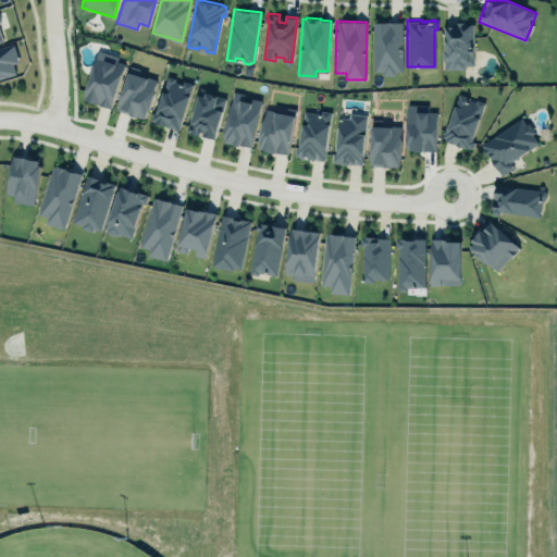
[(372,21),(403,21),(403,71),(395,71),(395,74),(383,74),(383,71),(373,71),(372,21)]
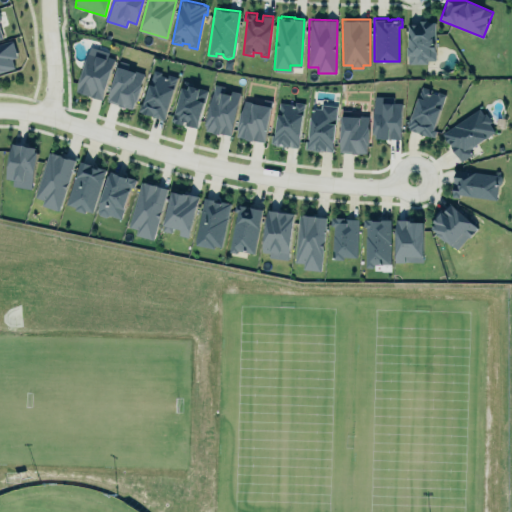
[(408,22),(407,62),(435,63),(436,22),(408,22)]
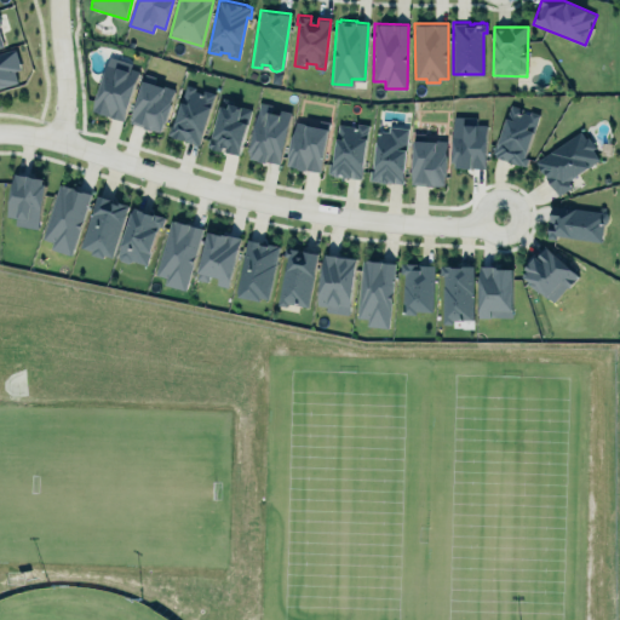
[(0,87),(17,82),(15,72),(21,70),(15,49),(0,52),(0,87)]
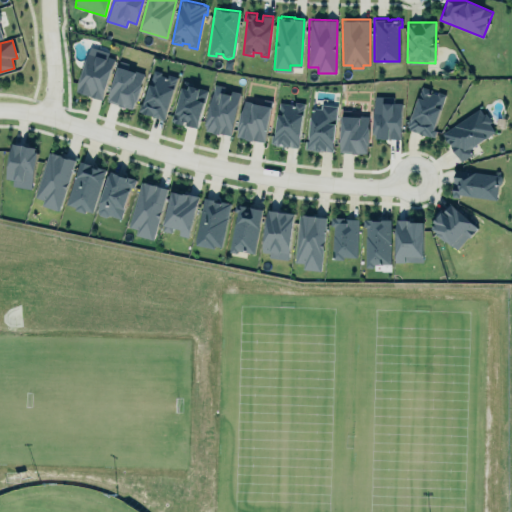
[(74,90),(102,99),(116,57),(109,55),(110,51),(89,44),(74,90)]
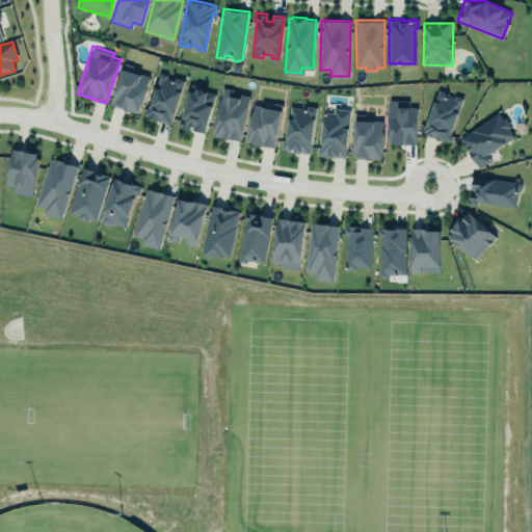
[(123,65),(109,104),(139,114),(141,105),(143,105),(149,87),(148,86),(152,74),(141,70),(140,72),(123,65)]
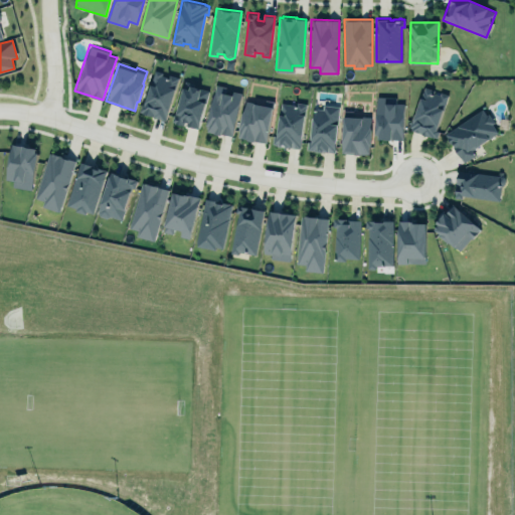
[(139,111),(165,119),(179,76),(170,73),(169,77),(161,74),(162,71),(155,69),(144,103),(142,102),(139,111)]
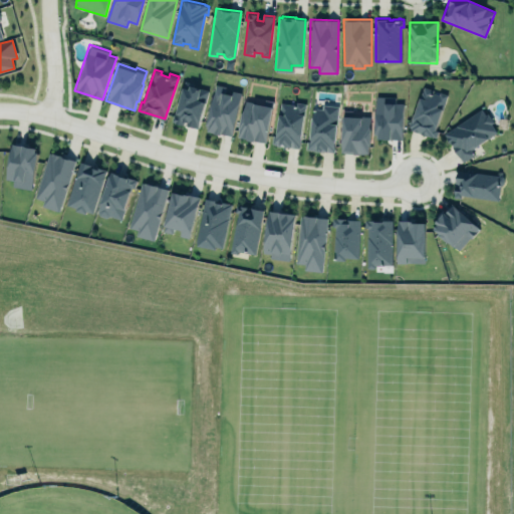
[(198,129),(207,90),(182,84),(173,121),(198,129)]
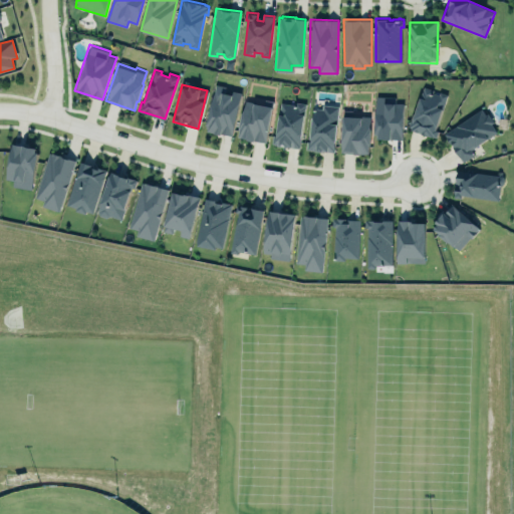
[(240,93),(225,90),(225,86),(214,84),(205,132),(232,137),(240,93)]
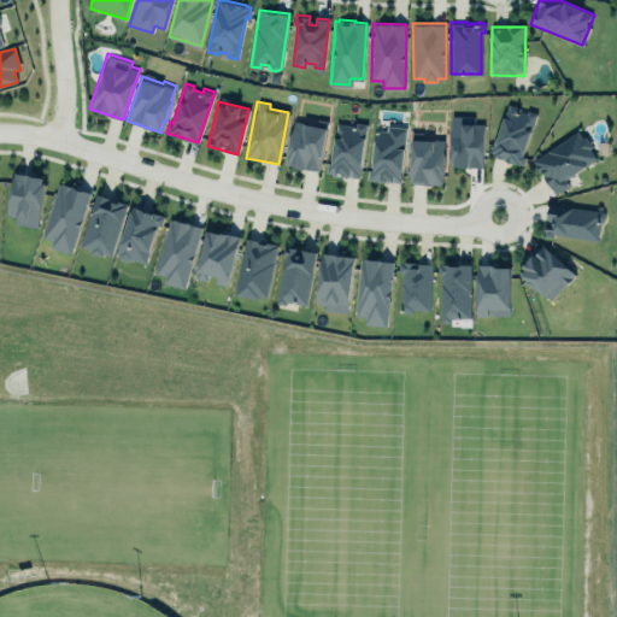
[(489,151),(492,152),(492,154),(523,163),(526,156),(522,154),(536,112),(527,109),(526,113),(517,111),(518,107),(507,103),(497,136),(494,136),(489,151)]
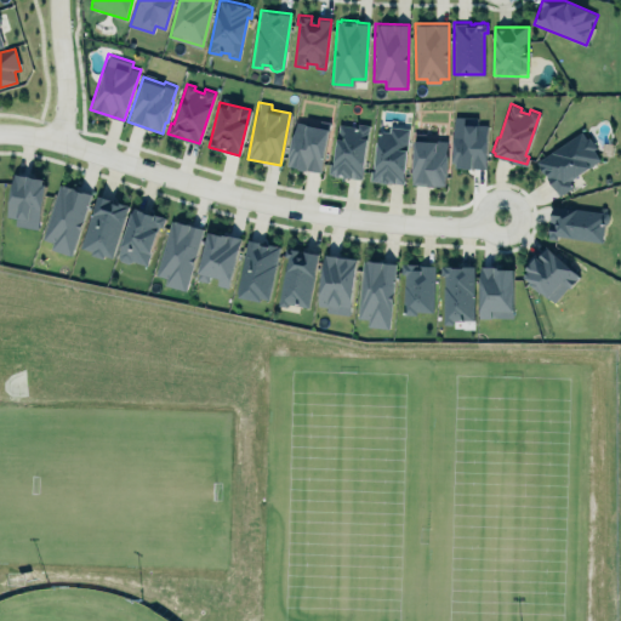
[(488,124),(477,124),(477,117),(454,117),(453,167),(485,169),(488,124)]
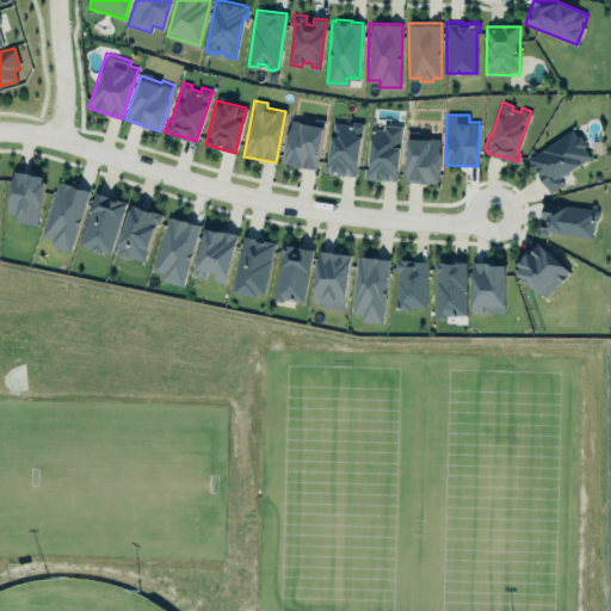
[(315,170),(325,123),(291,116),(282,162),(315,170)]
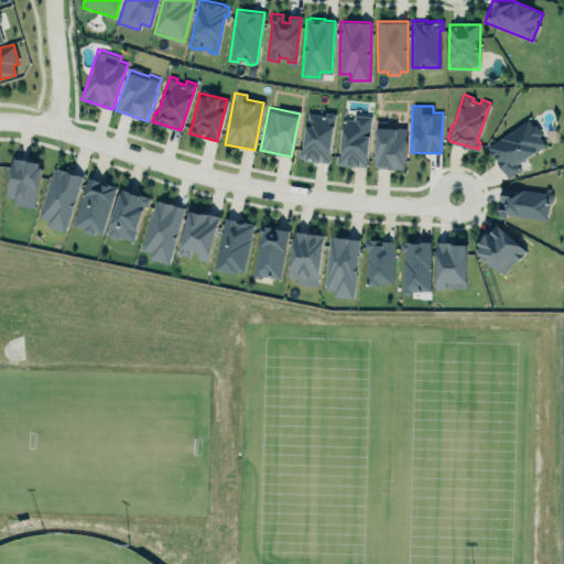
[(299,155),(302,156),(302,158),(307,159),(308,158),(312,159),(312,160),(315,160),(315,159),(328,161),(334,125),(327,123),(334,119),(335,114),(326,112),(325,116),(308,114),(303,149),(300,148),(299,155)]
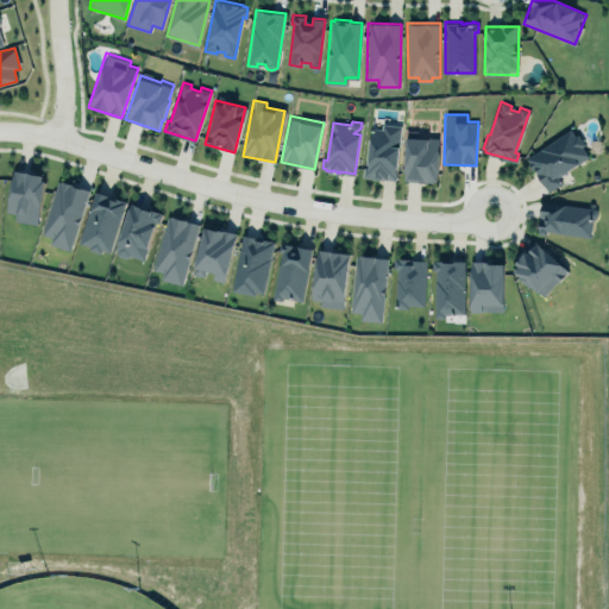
[(400,125),(369,124),(366,179),(397,180),(400,125)]
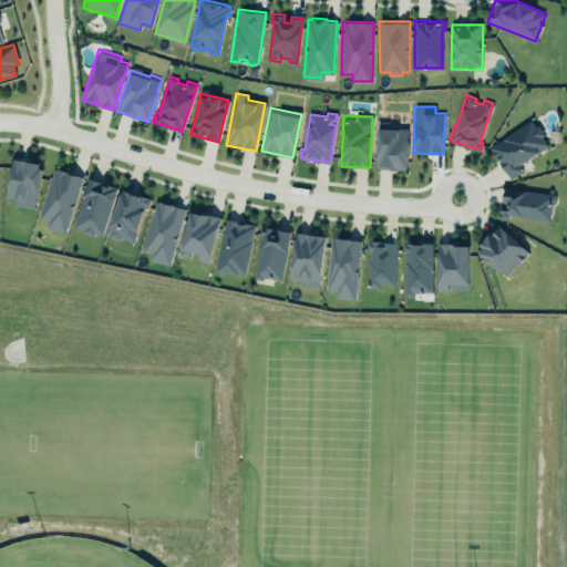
[(501,164),(501,161),(497,154),(495,155),(490,146),(531,119),(535,125),(538,124),(545,134),(542,135),(547,143),(537,150),(538,151),(519,164),(523,169),(511,177),(501,164)]
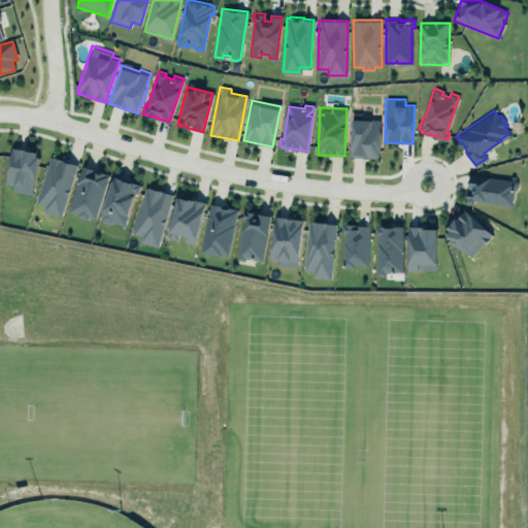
[(381,120),(351,119),(350,158),(380,158),(381,120)]
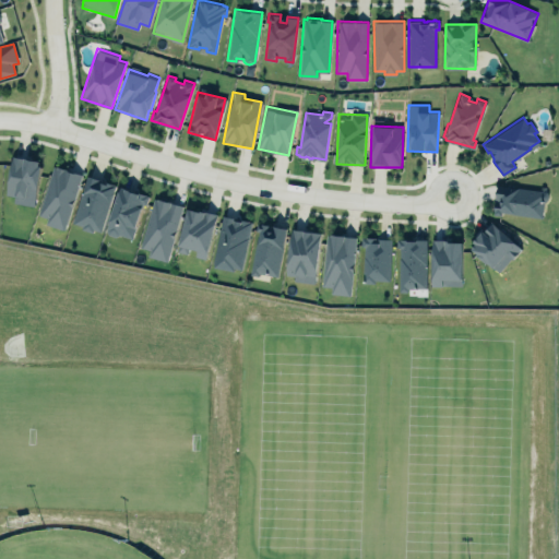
[(42,161),(12,155),(6,194),(14,195),(13,202),(34,206),(42,161)]
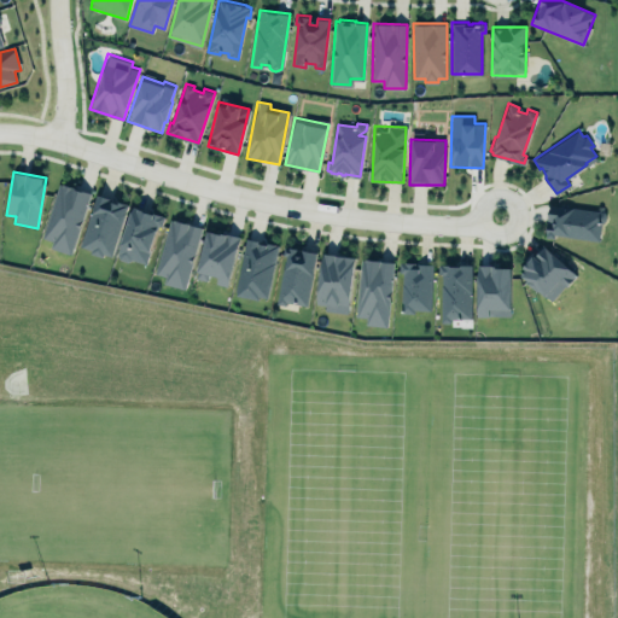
[(58,181),(62,182),(62,181),(91,191),(70,254),(50,246),(51,240),(40,237),(58,181)]
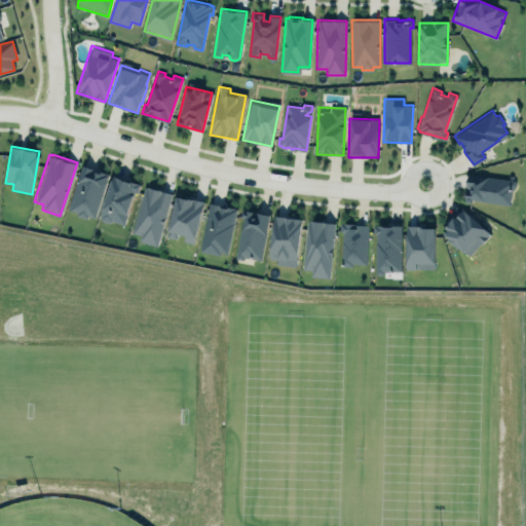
[(82,163),(95,168),(95,170),(101,172),(101,171),(108,173),(94,216),(88,214),(86,218),(77,215),(78,212),(68,209),(82,163)]
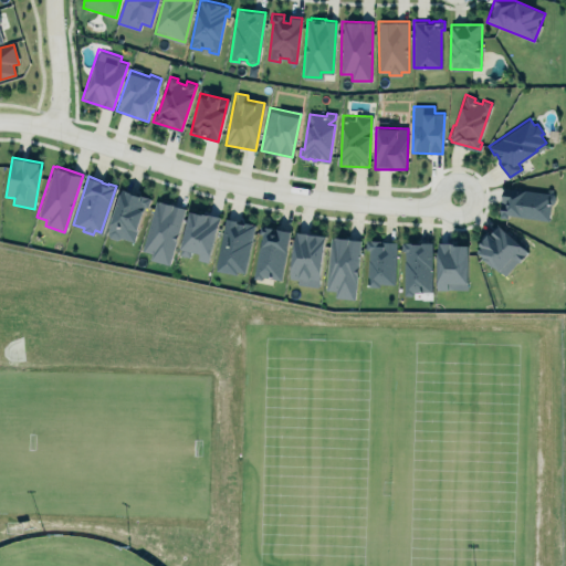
[(503,186),(501,200),(506,201),(505,205),(502,203),(500,215),(506,216),(506,213),(548,219),(551,203),(554,200),(555,198),(554,195),(553,192),(503,186)]
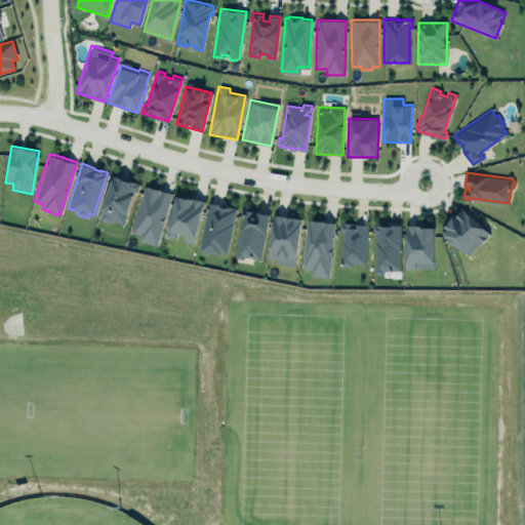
[(140,183),(137,192),(134,191),(124,224),(112,219),(109,221),(102,220),(99,216),(103,208),(103,207),(112,178),(114,174),(117,175),(118,176),(122,177),(123,178),(131,180),(140,183)]
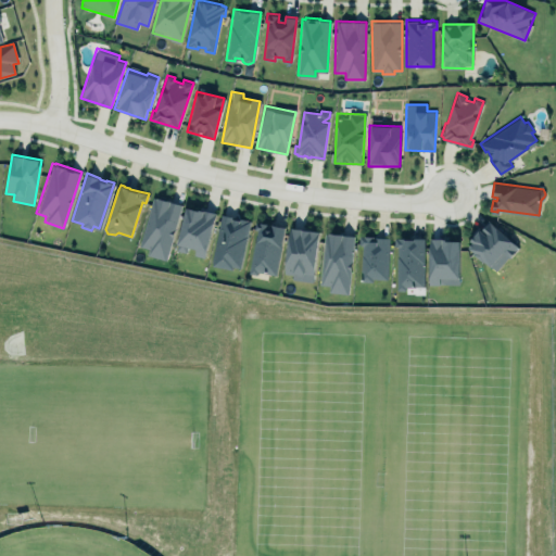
[(139,244),(150,248),(148,254),(166,260),(181,204),(153,196),(139,244)]
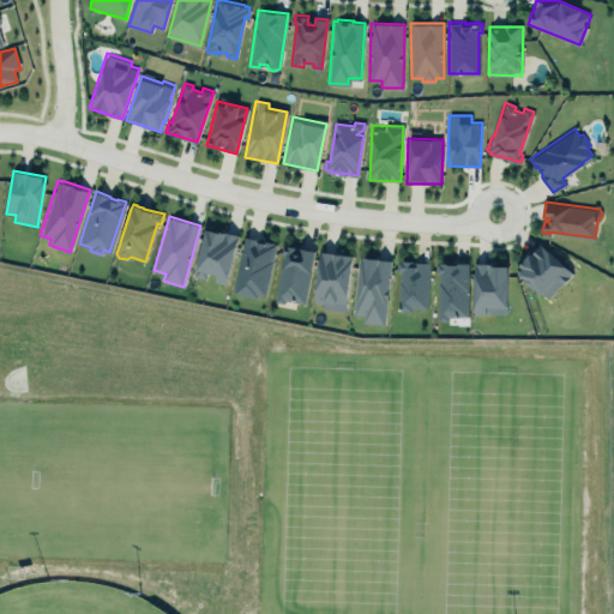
[(238,234),(204,228),(196,275),(215,278),(214,282),(228,284),(238,234)]
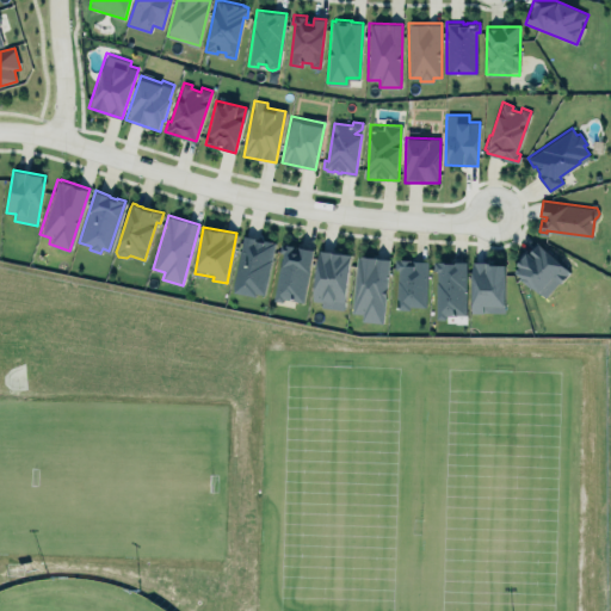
[(244,234),(232,287),(234,287),(234,290),(255,295),(255,292),(264,294),(275,241),(264,239),(264,241),(257,239),(257,238),(244,234)]
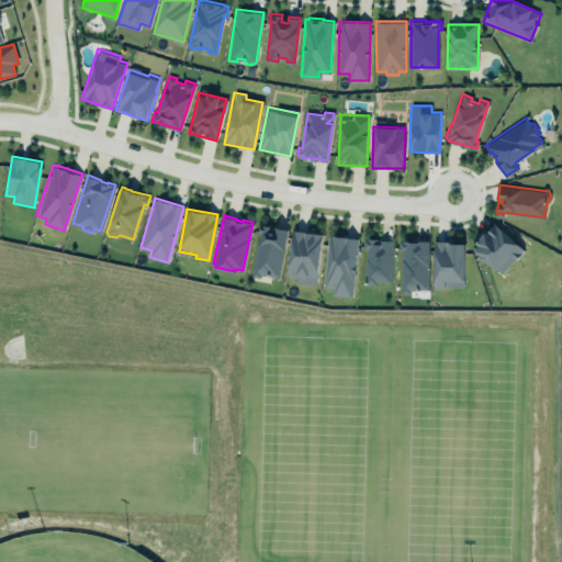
[(260,232),(251,276),(260,277),(261,273),(279,277),(288,228),(259,223),(257,231),(260,232)]
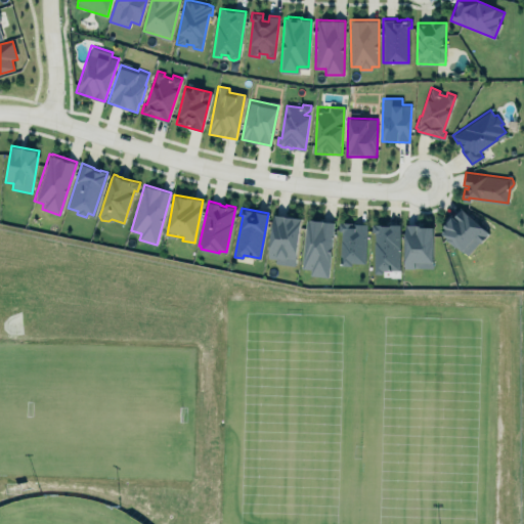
[(442,231),(467,254),(479,241),(480,242),(488,232),(471,217),(472,216),(469,212),(468,213),(462,208),(453,216),(451,216),(448,220),(448,222),(447,223),(446,222),(443,225),(446,227),(442,231)]
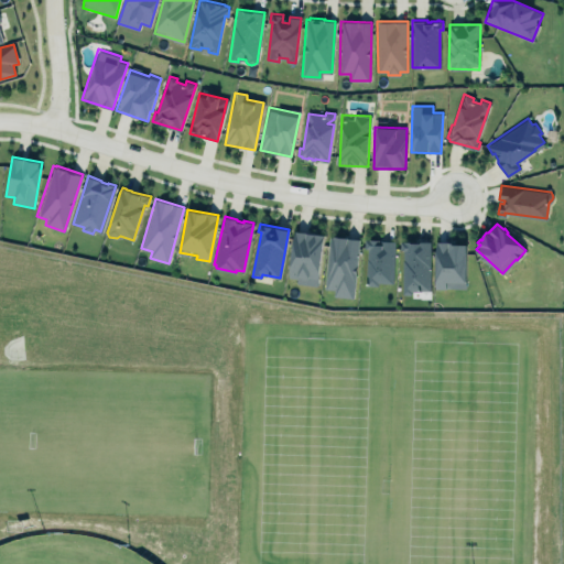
[(294,229),(325,234),(317,285),(296,283),(297,278),(289,277),(294,229)]
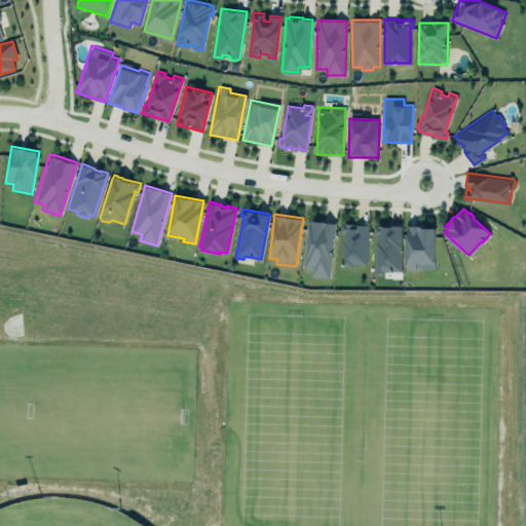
[(307,219),(302,268),(312,269),(311,275),(330,277),(335,222),(307,219)]
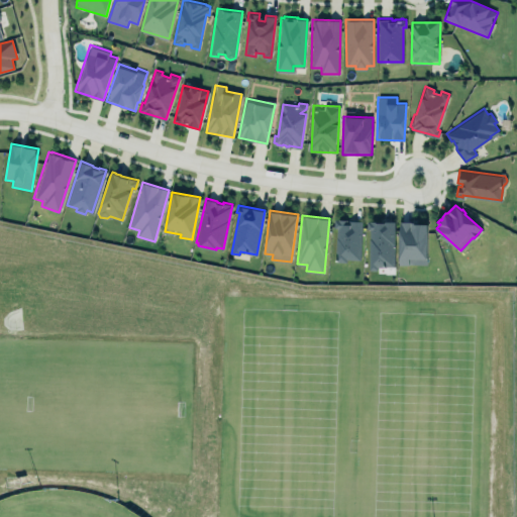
[(362,220),(336,219),(334,260),(360,261),(362,220)]
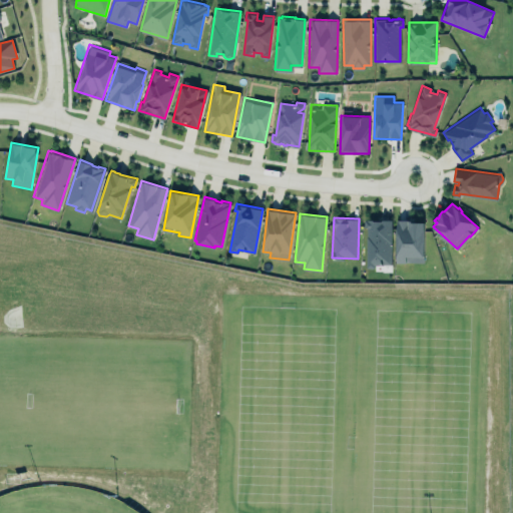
[(396,217),(425,218),(425,262),(396,262),(396,217)]
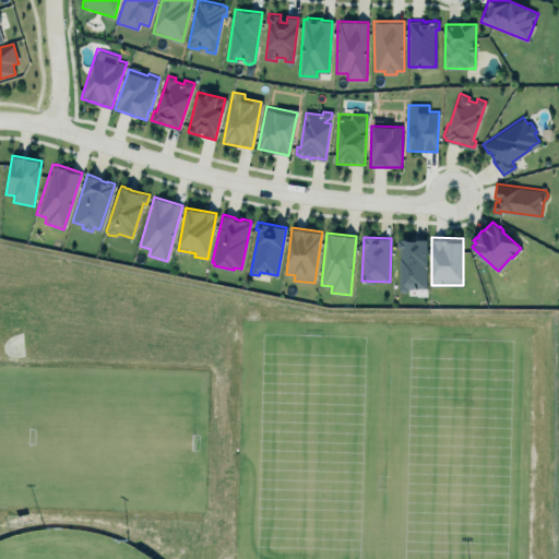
[(396,238),(406,238),(406,239),(415,239),(415,238),(427,238),(427,287),(407,287),(407,290),(400,290),(401,246),(396,246),(396,238)]
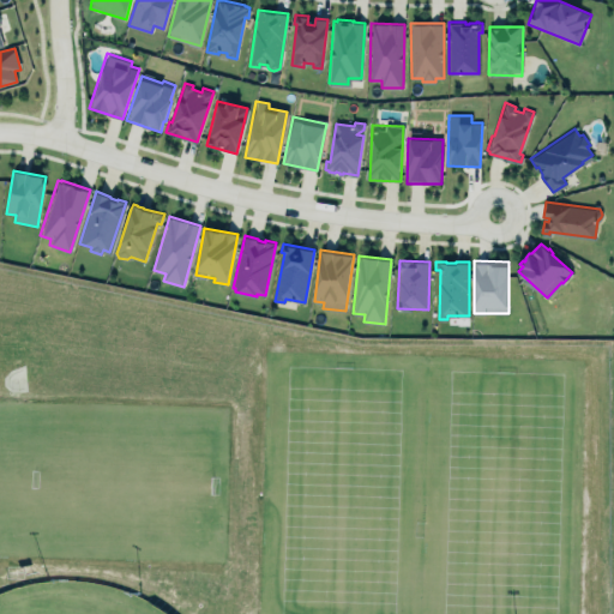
All buildings are outlined.
